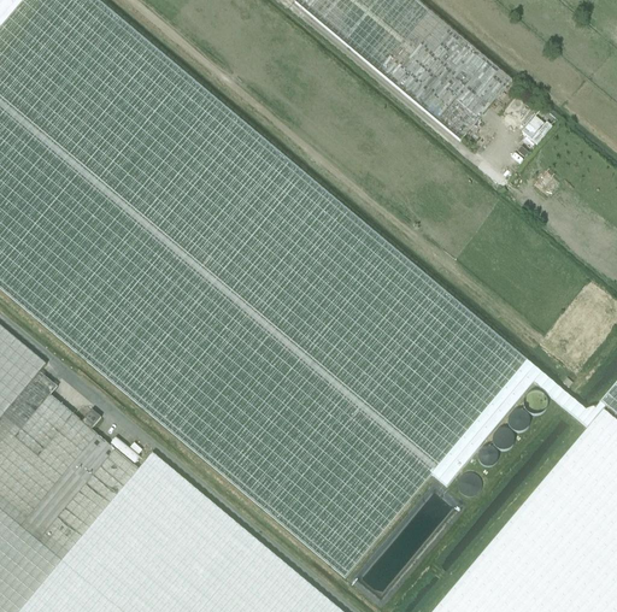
[(573,412),(580,402),(100,0),(0,0),(0,286),(345,575),(432,472),(446,484),(534,381),(573,412)]
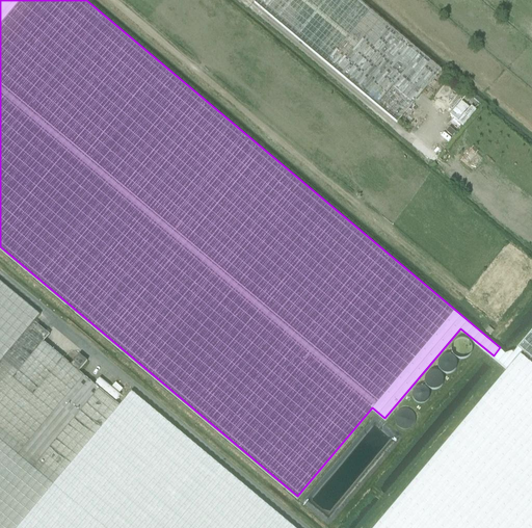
[(397,119),(441,67),(362,0),(256,0),(397,119)]
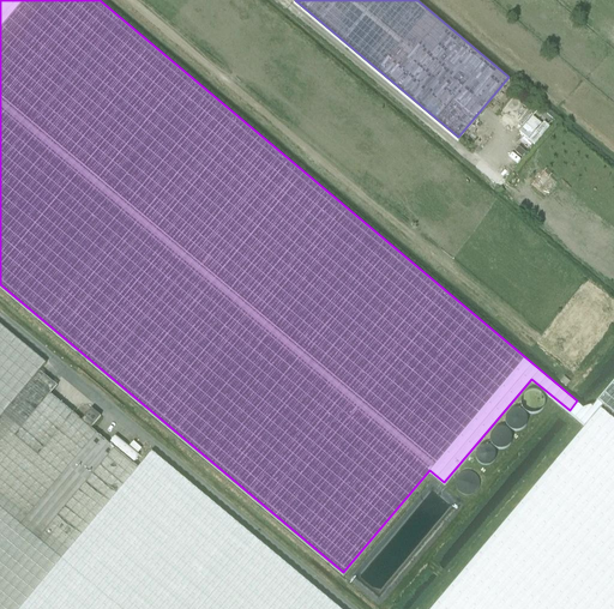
[(533,113),(519,128),(529,136),(541,120),(533,113)]
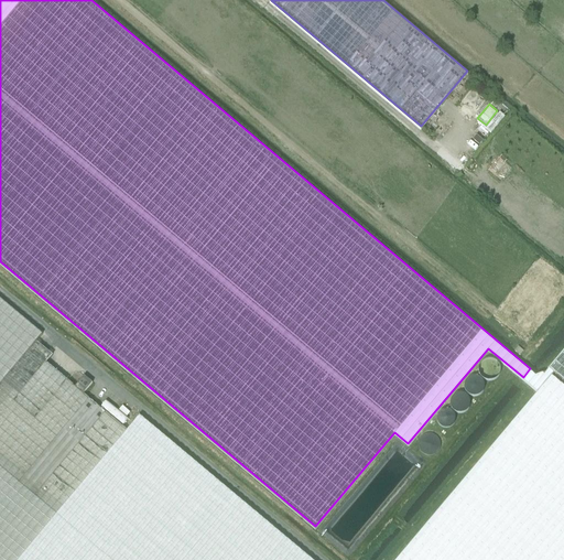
[(497,110),(486,125),(490,129),(505,112),(499,108),(497,110)]
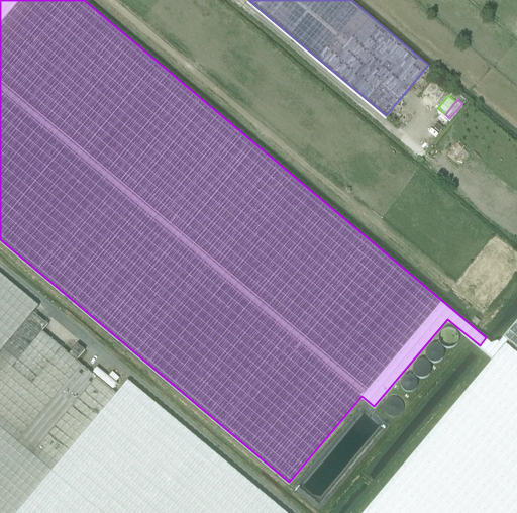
[(289,512),(127,378),(116,392),(76,357),(69,351),(42,329),(48,322),(33,310),(38,303),(0,271),(0,512),(289,512)]
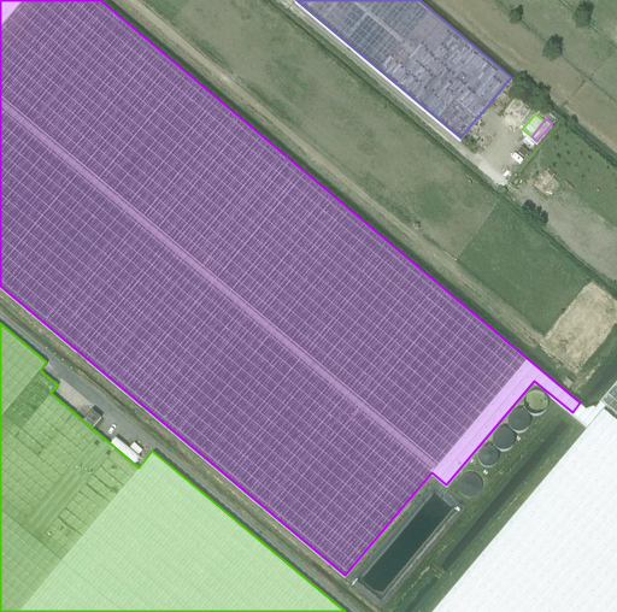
[(616,374),(599,395),(616,410),(616,374)]
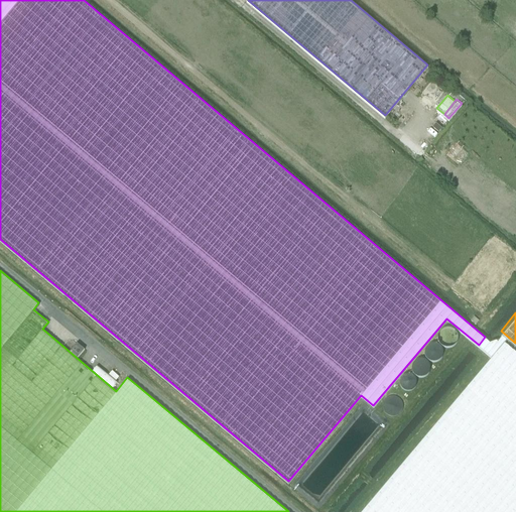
[(479,345),(492,356),(360,511),(515,511),(515,351),(504,342),(506,339),(502,335),(499,338),(490,341),(485,337),(479,345)]
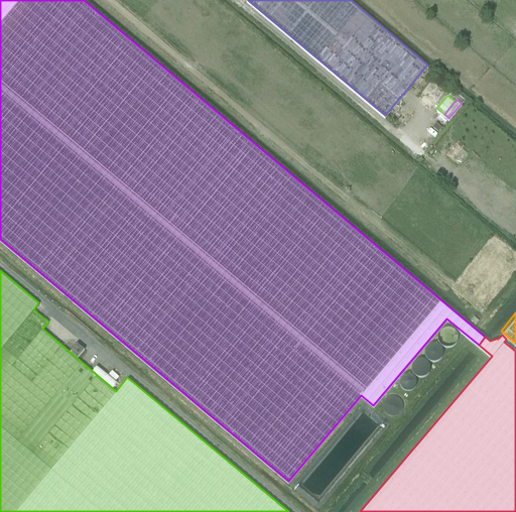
[(77,341),(69,351),(76,357),(85,347),(77,341)]
